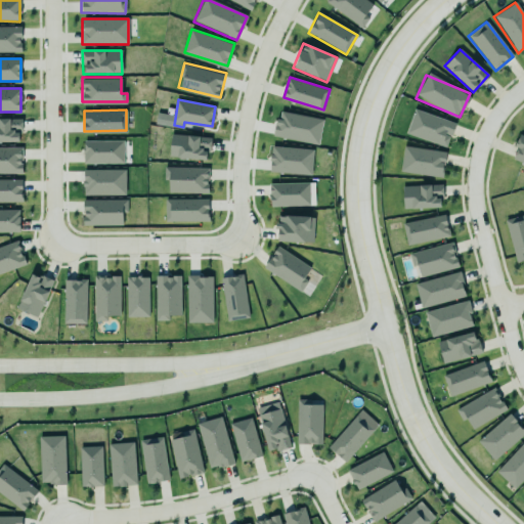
[(271,135),(275,117),(278,117),(279,110),(322,119),(316,144),(271,135)]
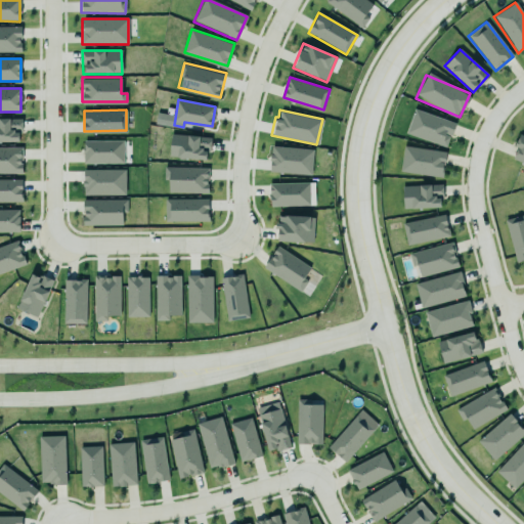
[(447,147),(455,123),(413,110),(405,134),(447,147)]
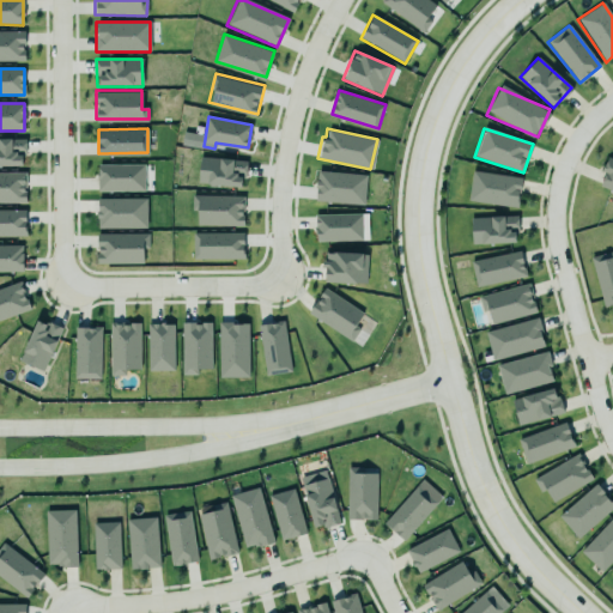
[(0,139),(0,165),(24,167),(24,140),(0,139)]
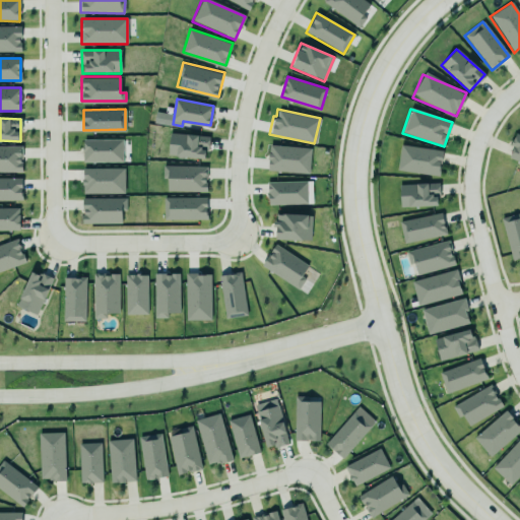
[(172,133),(209,138),(207,157),(170,152),(172,133)]
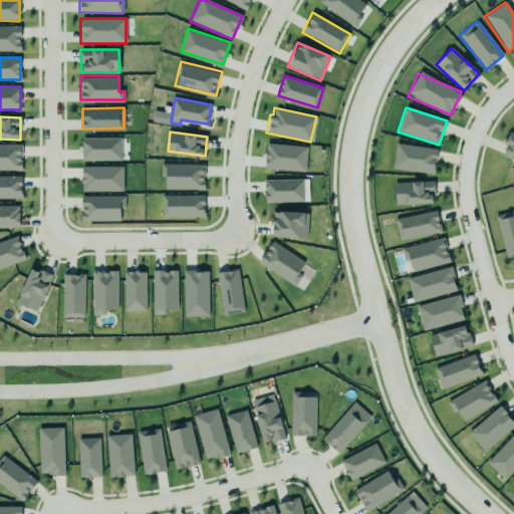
[(501,156),(513,161),(513,134),(510,133),(501,156)]
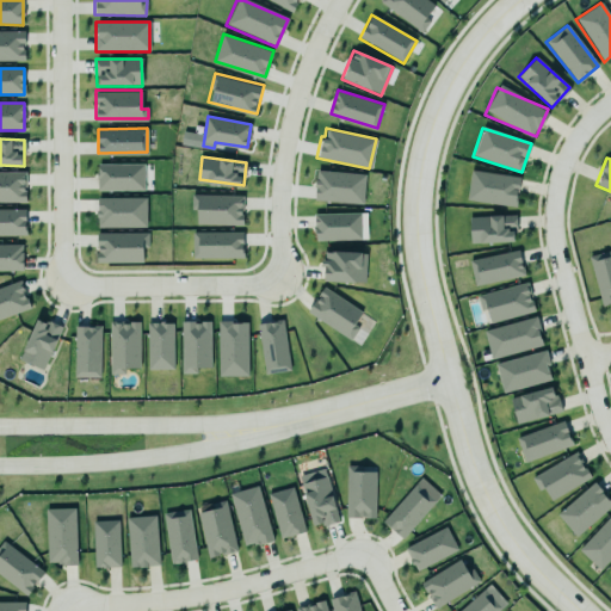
[(96,162),(97,172),(94,172),(96,189),(142,189),(142,162),(96,162)]
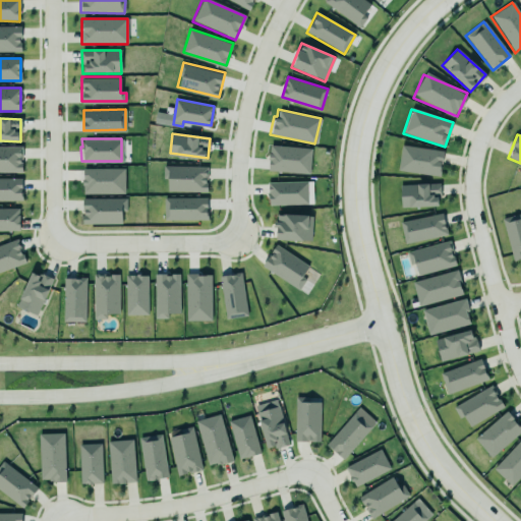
[(271,145),(311,148),(309,172),(269,169),(271,145)]
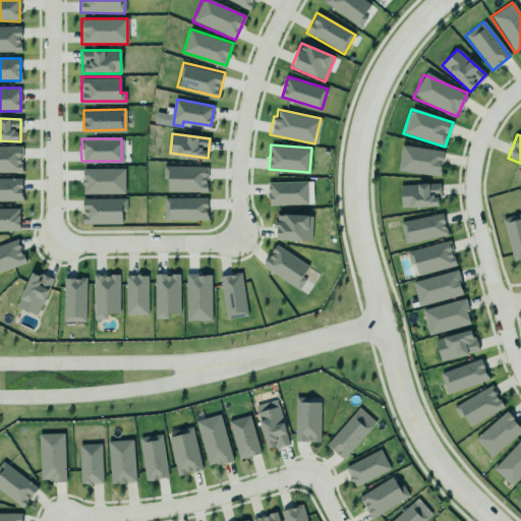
[(0,147),(0,172),(21,172),(21,147),(0,147)]
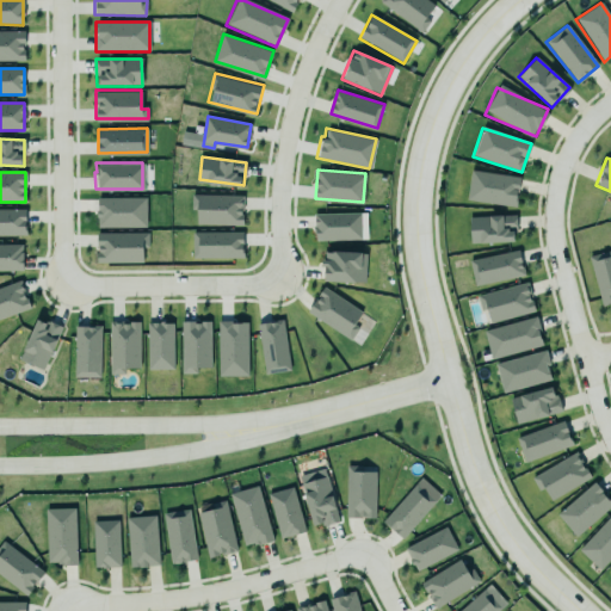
[(467,202),(516,207),(519,177),(470,172),(467,202)]
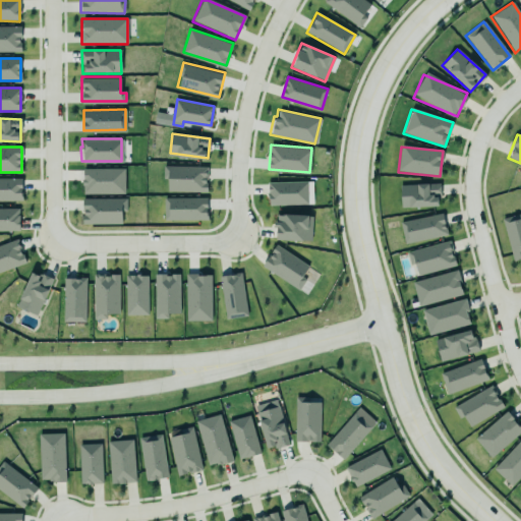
[(166,167),(208,166),(208,189),(166,190),(166,167)]
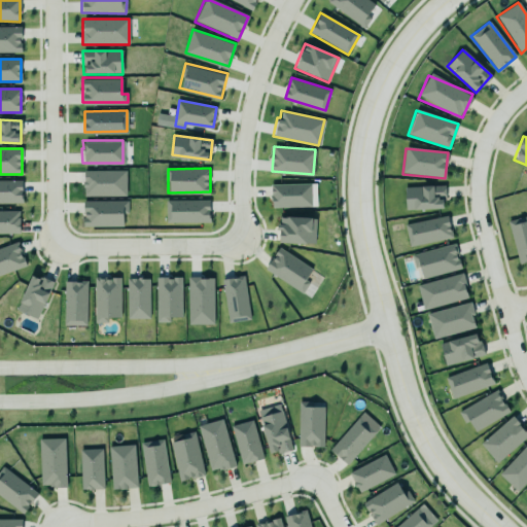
[(82,170),(82,195),(126,195),(125,170),(82,170)]
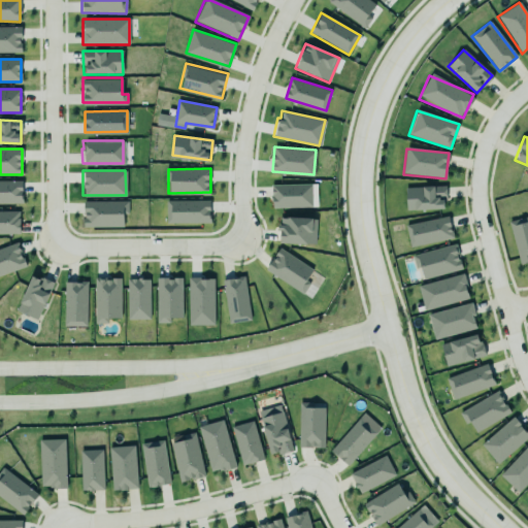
[(273,185),(312,183),(314,204),(274,206),(273,185)]
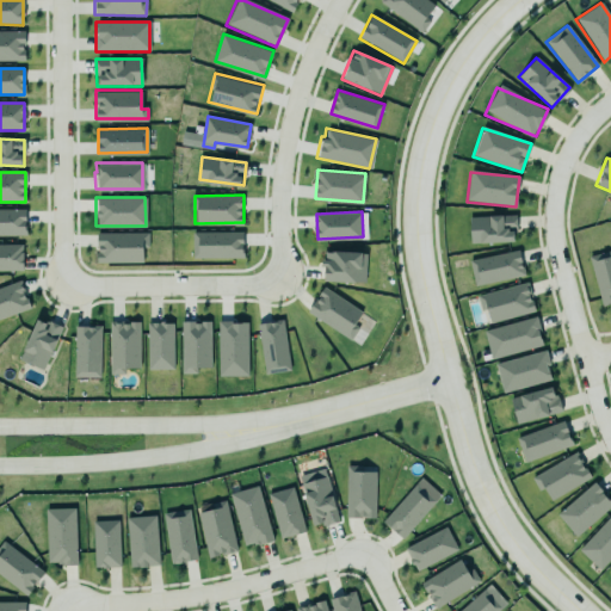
[(467,216),(486,215),(486,214),(499,213),(499,214),(513,213),(513,226),(505,227),(505,229),(511,228),(511,239),(468,241),(467,216)]
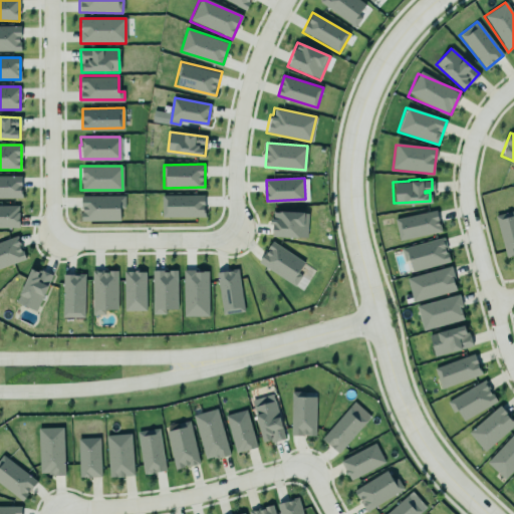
[(163,195),(205,194),(206,214),(164,216),(163,195)]
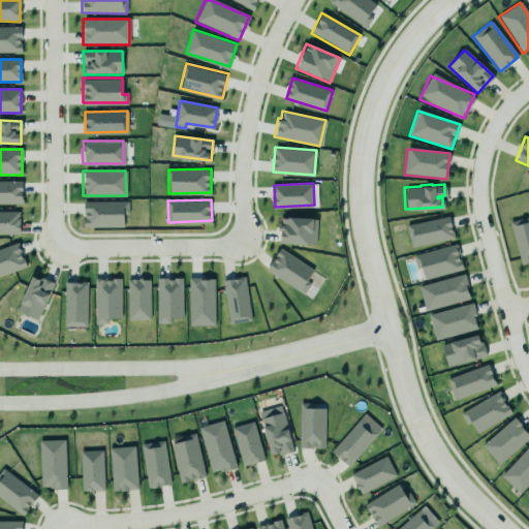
[(85,203),(130,200),(130,213),(123,213),(123,224),(83,226),(83,216),(86,216),(85,203)]
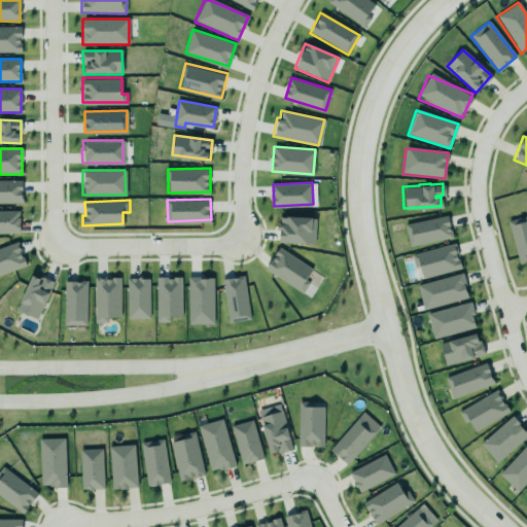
[(19,211),(0,211),(0,234),(19,234),(19,211)]
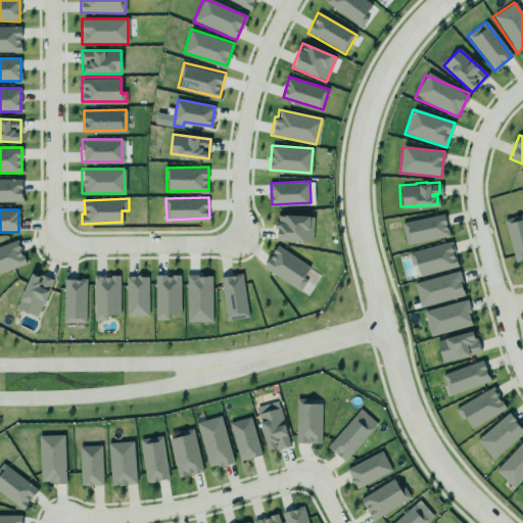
[(513,263),(522,259),(522,212),(501,219),(513,263)]
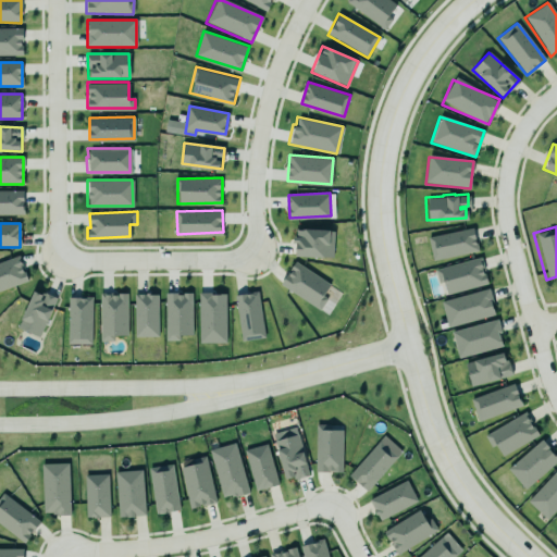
[(296,227),(332,230),(331,255),(294,252),(296,227)]
